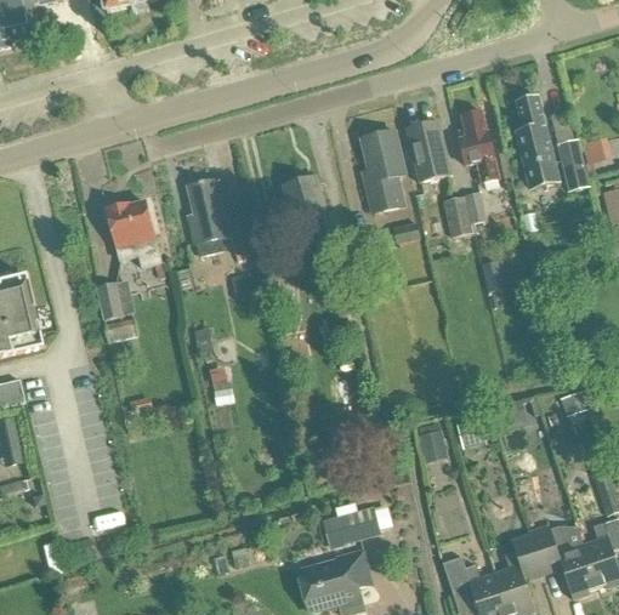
[(0,0),(0,49),(11,46),(11,45),(15,40),(39,34),(33,6),(37,5),(35,0),(0,0)]
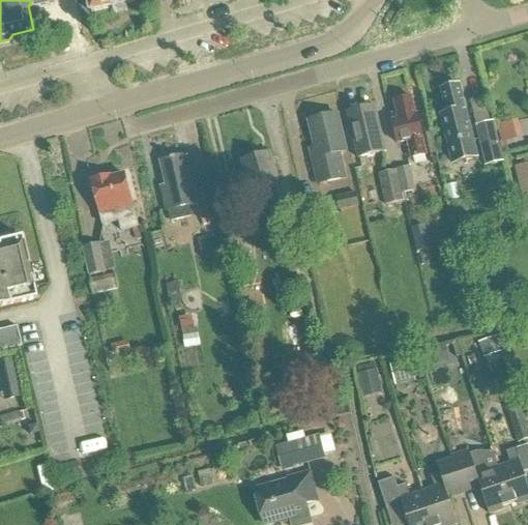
[(30,0),(31,4),(35,3),(37,12),(55,8),(75,3),(74,0),(87,0),(90,9),(113,4),(114,10),(125,7),(123,2),(130,0),(30,0)]
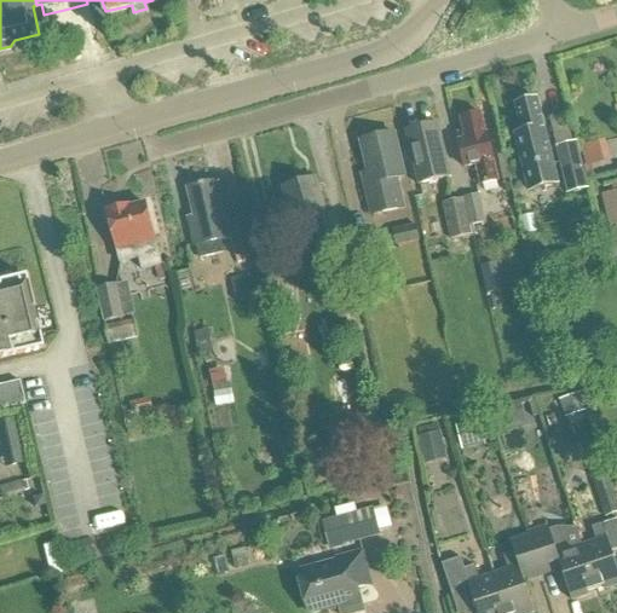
[(513,132),(518,151),(528,189),(554,181),(551,166),(546,144),(535,97),(514,102),(522,129),(513,132)]
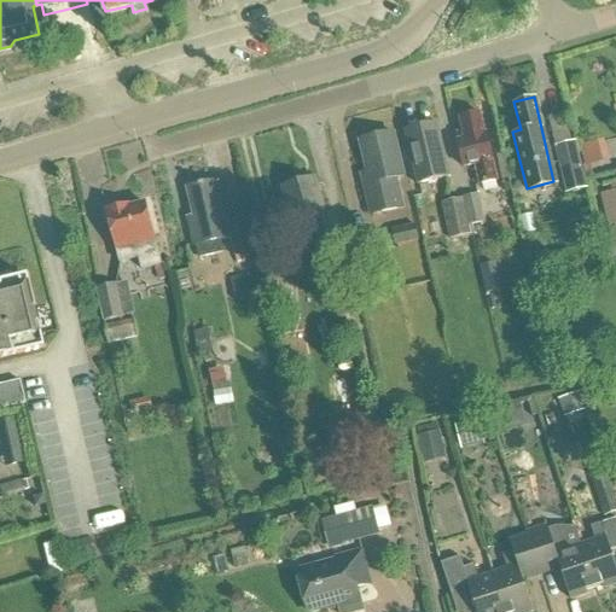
[(474,162),(477,181),(495,178),(490,157),(484,130),(482,130),(477,110),(458,115),(460,129),(454,130),(455,138),(462,164),(474,162)]
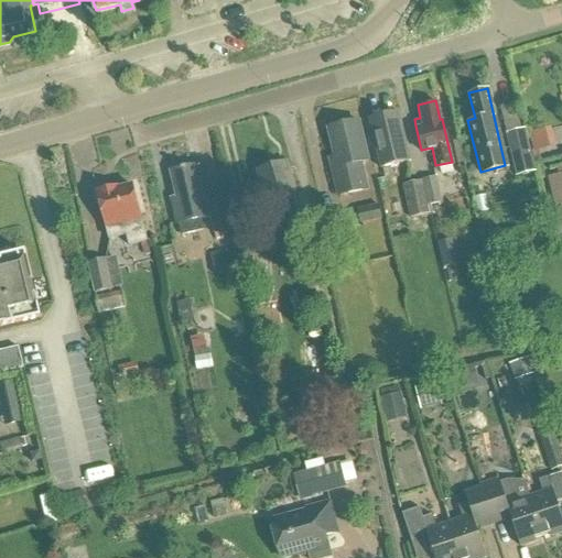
[(408,157),(398,109),(368,117),(379,164),(408,157)]
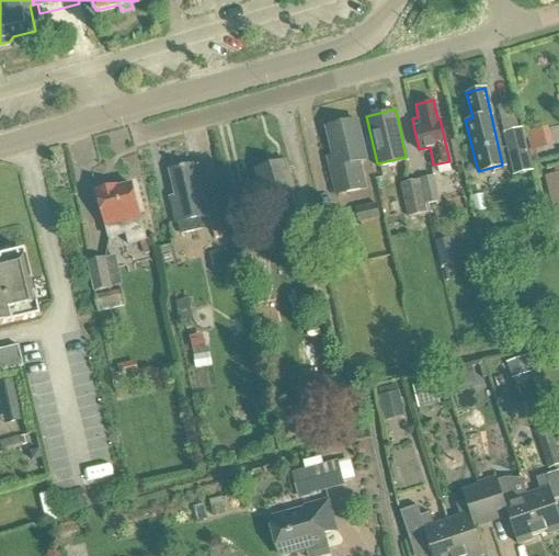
[(364,157),(355,117),(324,125),(331,154),(326,155),(334,192),(364,185),(357,159),(364,157)]
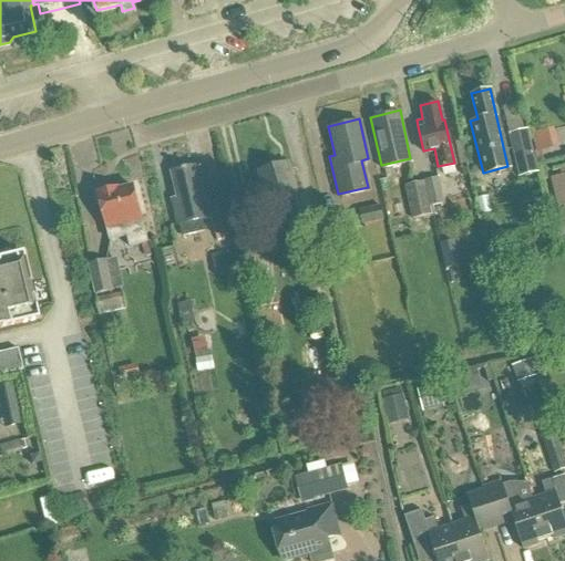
[(537,145),(557,139),(552,120),(532,125),(537,145)]
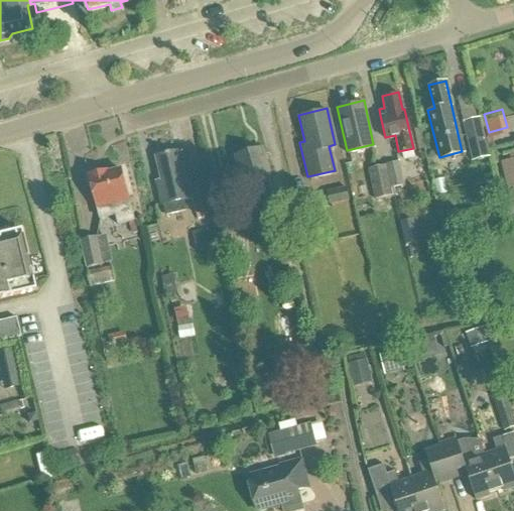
[(462,118),(471,158),(488,154),(479,115),(462,118)]
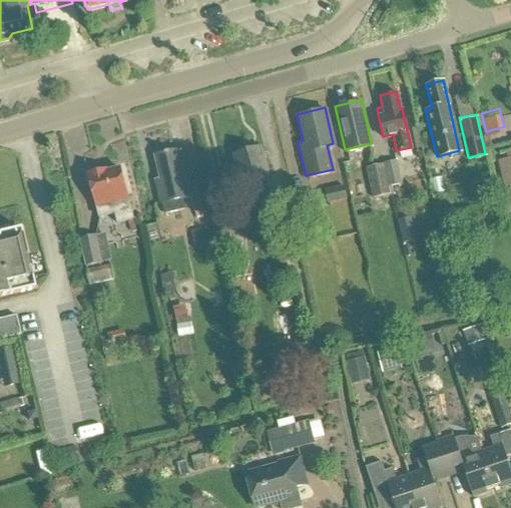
[(190,155),(206,156),(207,145),(191,143),(190,155)]
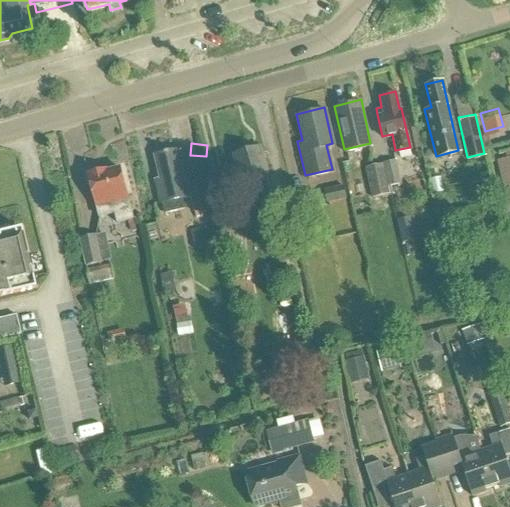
[(250,207),(274,199),(270,185),(268,186),(264,175),(266,174),(257,145),(233,152),(250,207)]
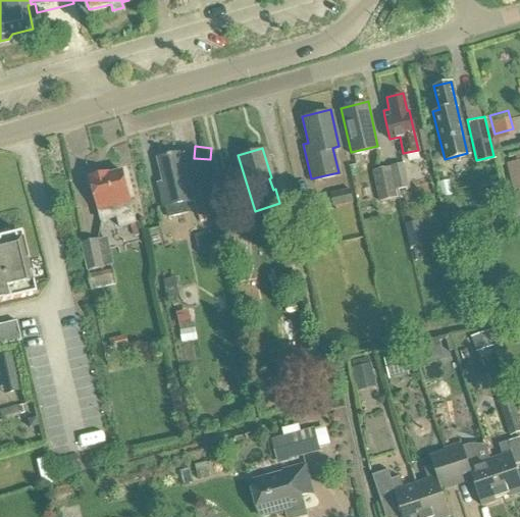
[(188,210),(186,200),(194,198),(197,214),(213,210),(206,183),(194,186),(185,149),(155,156),(156,159),(158,159),(163,179),(156,182),(162,205),(164,205),(166,215),(188,210)]
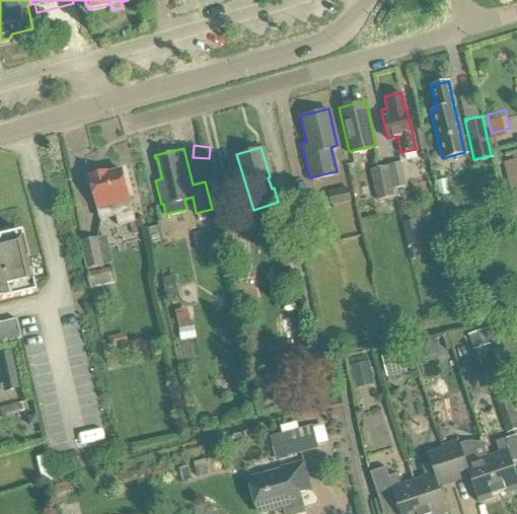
[(516,148),(516,149),(516,151),(516,156),(502,160),(511,197),(516,195),(516,148)]
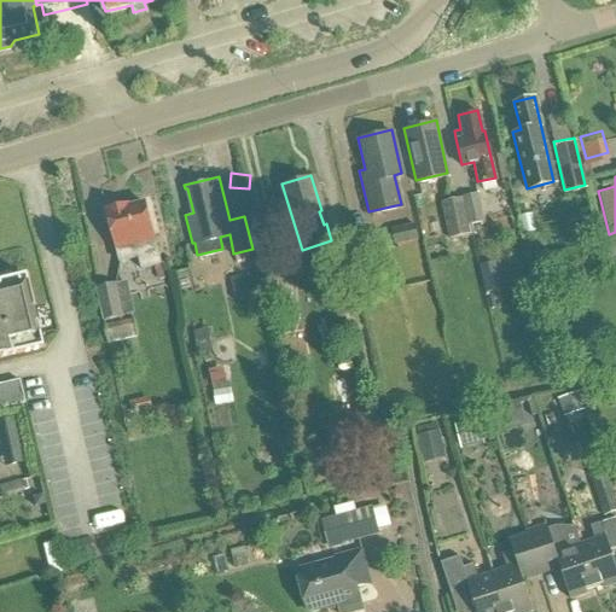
[(460,194),(466,222),(482,219),(476,192),(460,194)]
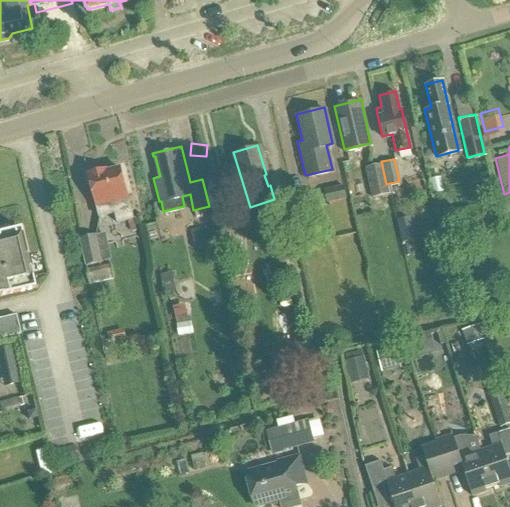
[(386,184),(381,161),(365,165),(371,195),(388,191),(386,184)]
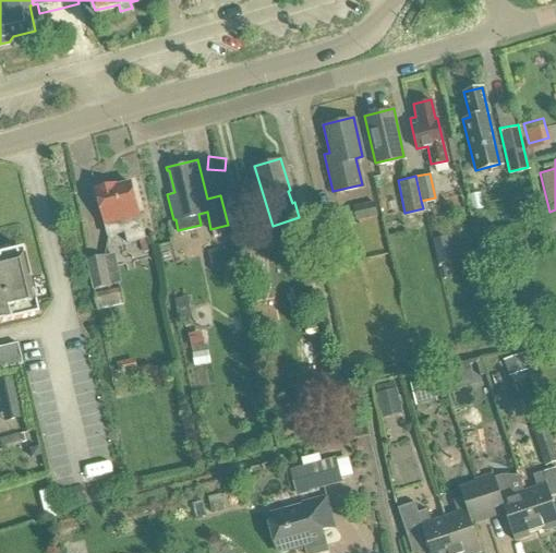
[(143,236),(130,181),(115,184),(110,184),(108,183),(100,184),(99,188),(95,189),(107,233),(124,229),(127,240),(143,236)]
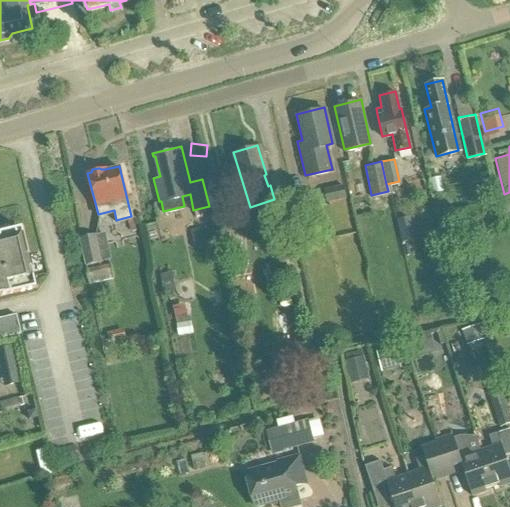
[(342,183),(323,187),(326,200),(345,196),(342,183)]
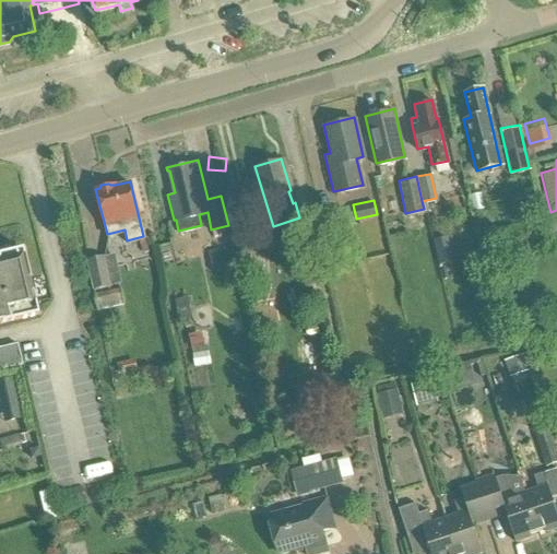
[(215,247),(220,264),(236,260),(230,243),(215,247)]
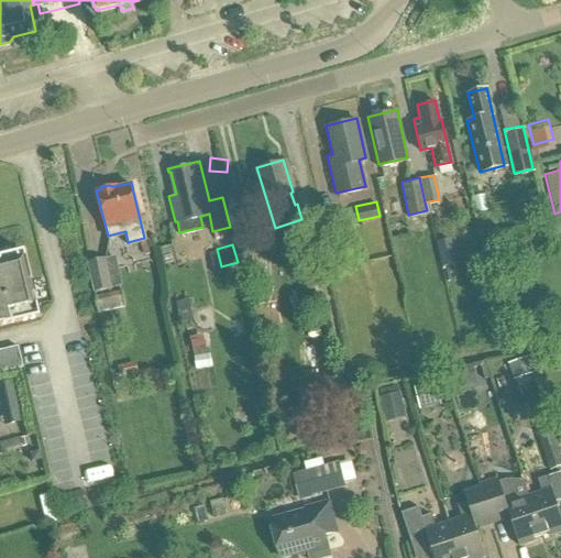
[(0,324),(35,315),(19,249),(8,251),(7,245),(0,247),(0,324)]
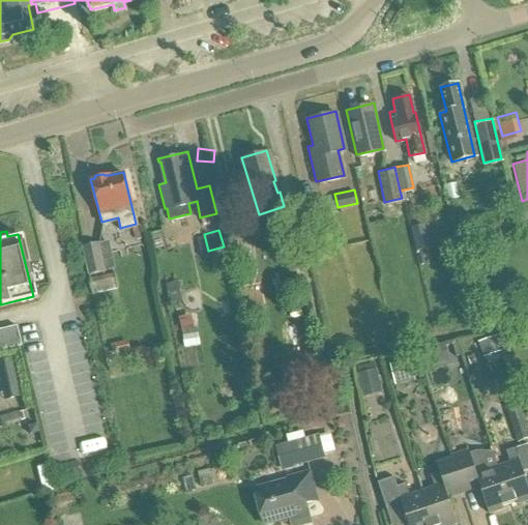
[(427,236),(413,239),(415,249),(429,245),(427,236)]
